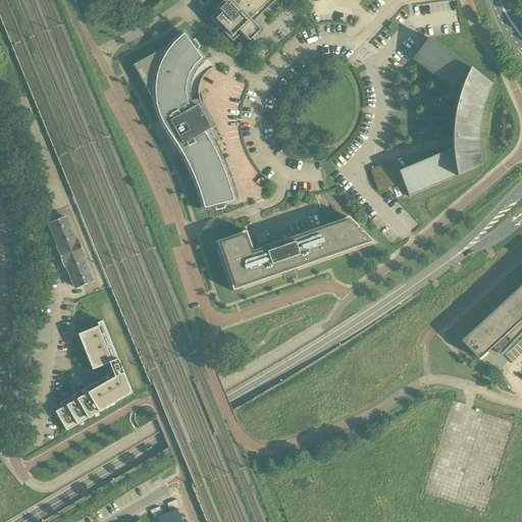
[(228,0),(228,1),(227,0),(223,0),(216,8),(218,11),(210,19),(232,42),(241,34),(249,42),(260,31),(252,22),(275,0),(228,0)]
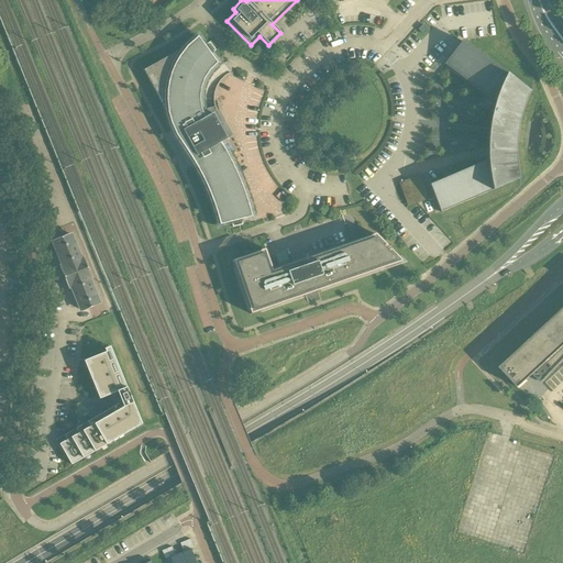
[(423,34),(428,30),(423,25),(419,30),(423,34)]
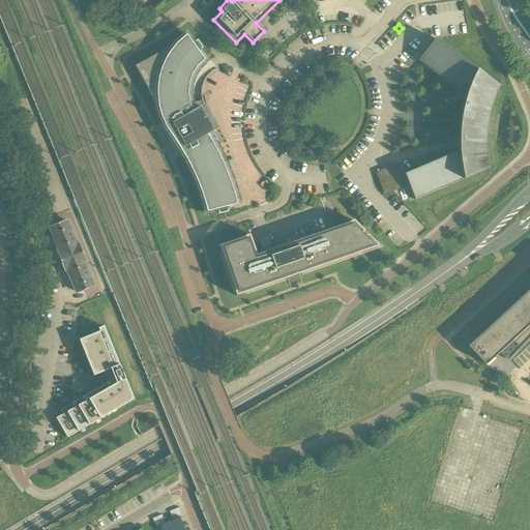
[(228,212),(227,207),(237,205),(231,183),(227,173),(217,153),(208,135),(214,131),(201,107),(193,112),(192,108),(188,101),(188,97),(187,94),(187,90),(188,86),(189,82),(190,79),(192,75),(194,72),(196,69),(198,67),(202,62),(205,60),(198,52),(202,49),(197,40),(193,43),(186,35),(176,43),(136,66),(158,107),(160,117),(166,127),(180,149),(185,158),(195,176),(201,194),(207,212),(217,209),(218,214),(228,212)]
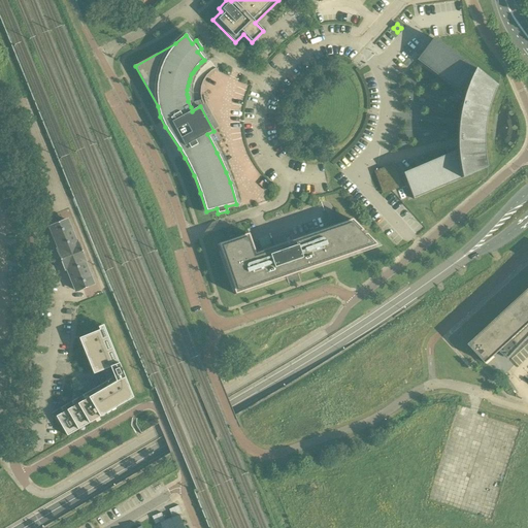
[(484,139),(481,140),(481,131),(483,121),(484,111),(487,113),(490,104),(493,95),(496,87),(433,38),(417,60),(466,98),(464,105),(462,112),(461,120),(460,127),(460,134),(460,142),(460,150),(402,173),(414,199),(487,168),(485,158),(484,149),(484,139)]
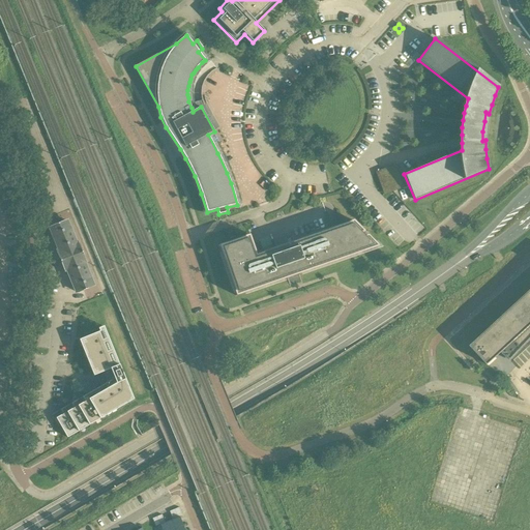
[(263,65),(270,57),(262,50),(255,57),(263,65)]
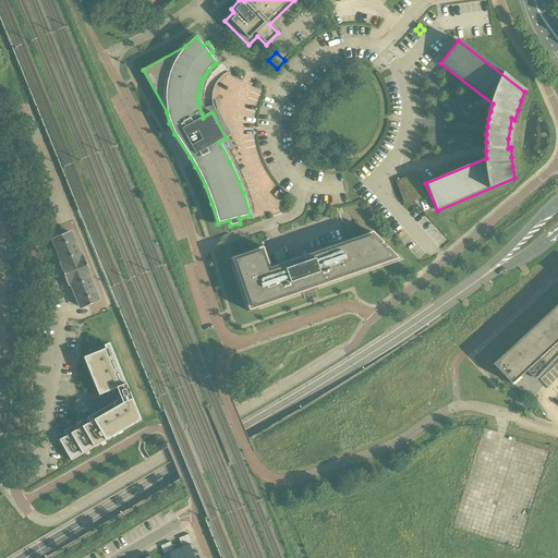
[(396,182),(404,206),(426,198),(416,174),(396,182)]
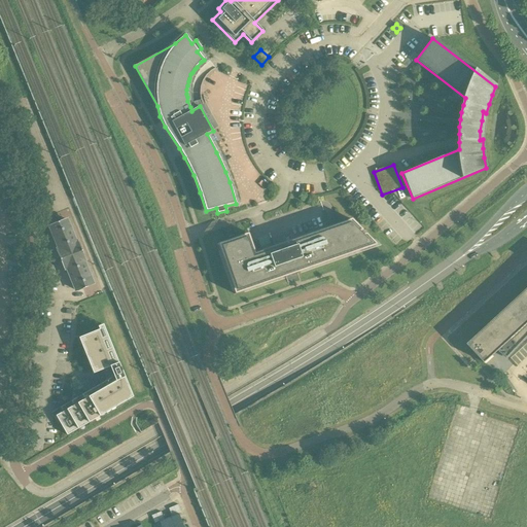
[(254,253),(253,249),(248,234),(234,239),(217,244),(218,247),(235,294),(377,245),(365,234),(362,235),(359,232),(362,231),(351,219),(338,224),(254,253)]
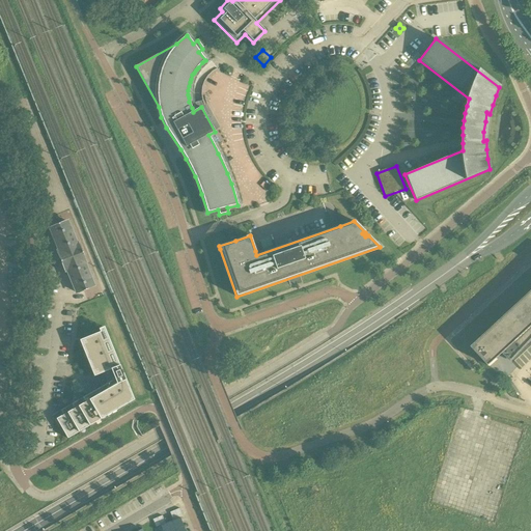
[(77,244),(67,222),(56,227),(50,229),(59,251),(58,252),(62,261),(65,272),(67,271),(76,292),(93,285),(85,263),(77,244)]
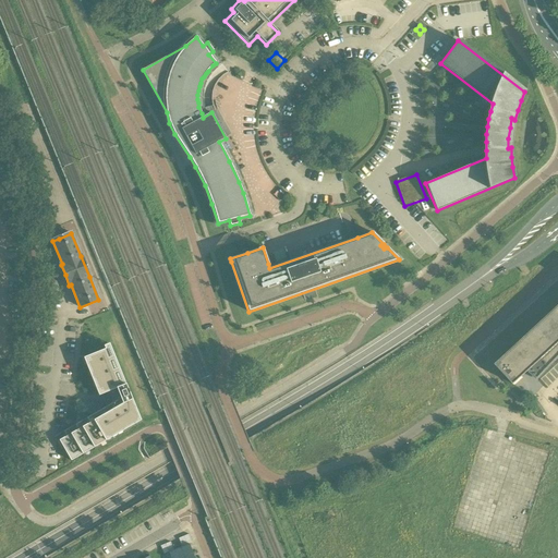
[(557,308),(496,365),(514,386),(523,378),(521,376),(528,371),(530,374),(532,372),(537,378),(557,355),(557,308)]
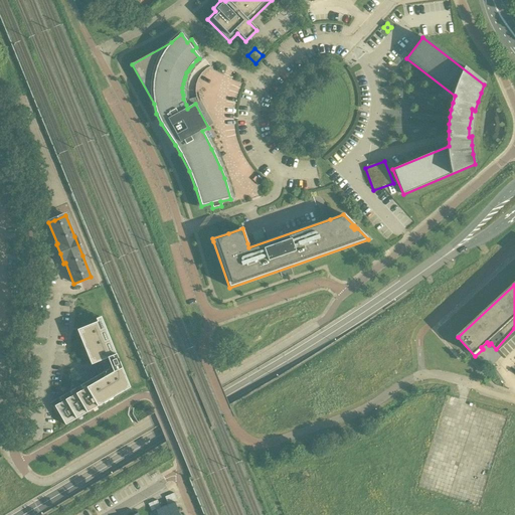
[(102,321),(77,331),(91,365),(103,361),(110,374),(54,406),(65,425),(129,388),(102,321)]
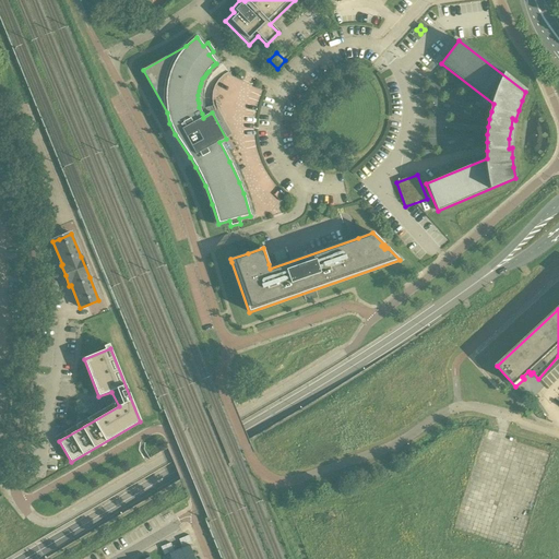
[(179,539),(182,547),(192,544),(189,535),(179,539)]
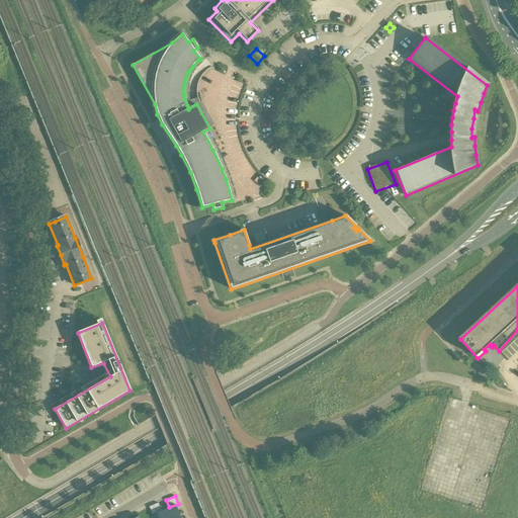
[(149,507),(152,514),(161,511),(158,503),(149,507)]
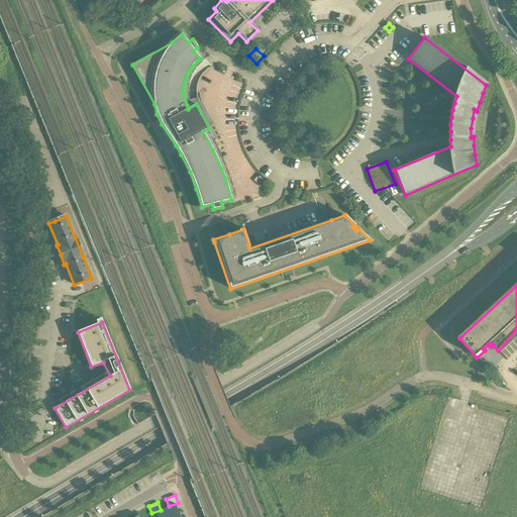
[(175,505),(157,512),(158,513),(160,516),(168,516),(179,513),(178,512),(177,510),(176,510),(176,509),(175,508),(175,505)]
